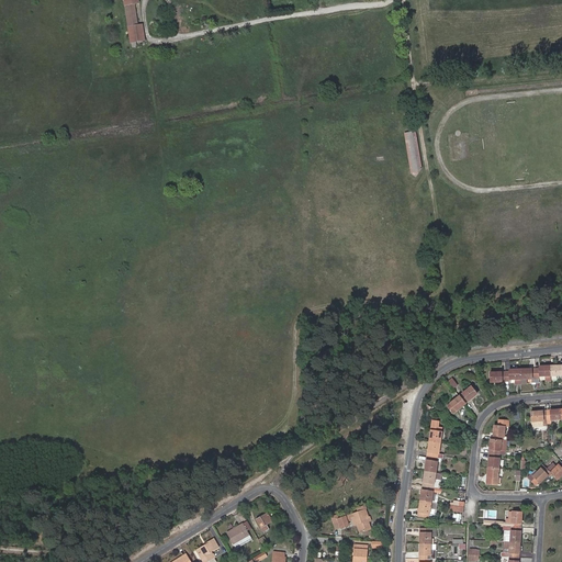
[(124,0),(131,43),(132,43),(144,41),(145,41),(142,25),(137,26),(134,4),(138,3),(137,0),(124,0)]
